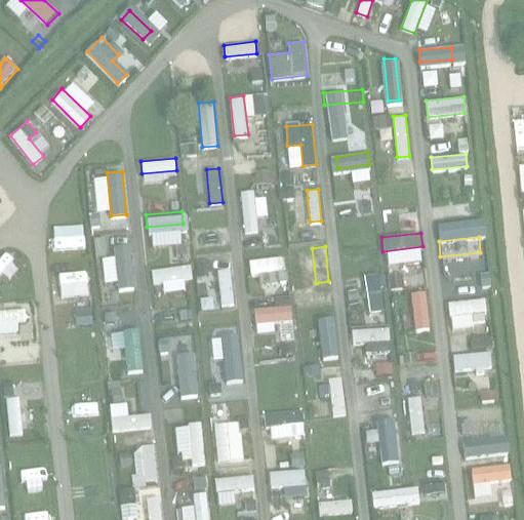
[(249,260),(250,273),(283,269),(282,256),(249,260)]
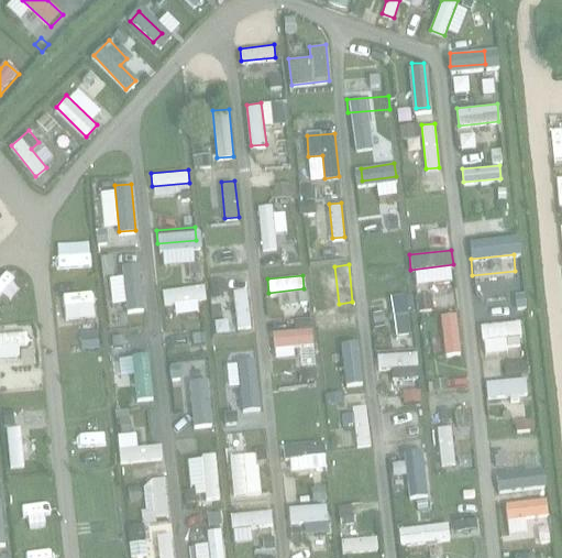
[(163,290),(164,303),(207,297),(205,284),(163,290)]
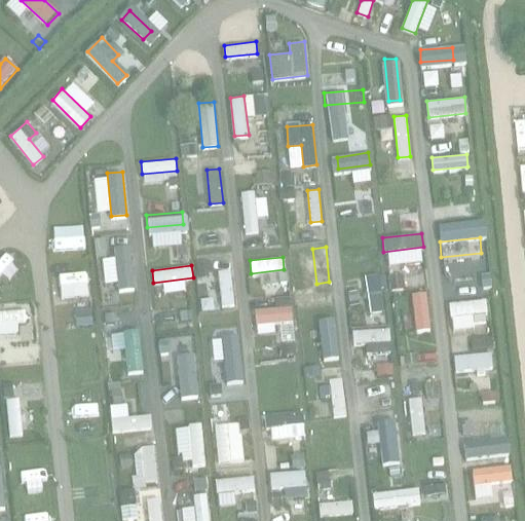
[(230,269),(218,270),(222,305),(234,303),(230,269)]
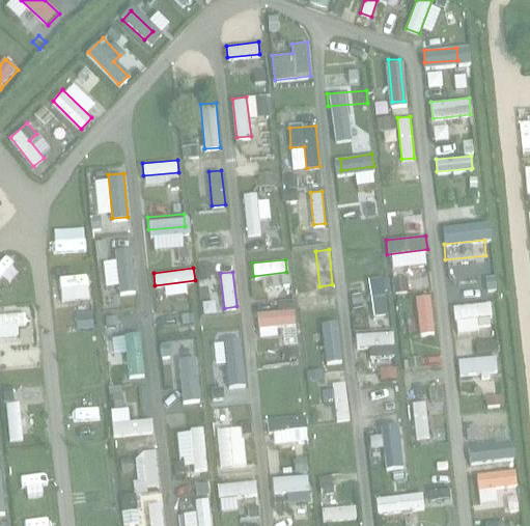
[(368,278),(373,315),(388,313),(383,275),(368,278)]
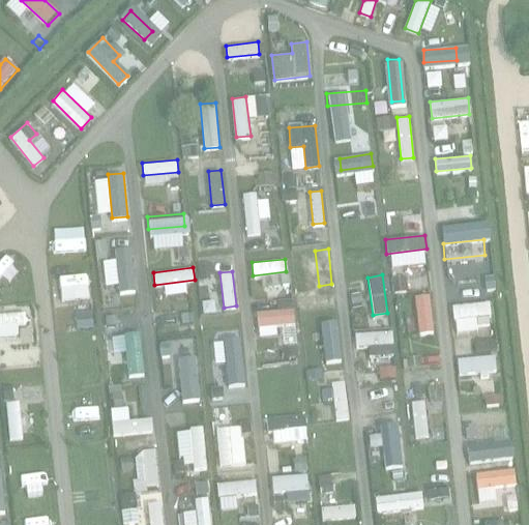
[(430,294),(415,295),(419,331),(434,330),(430,294)]
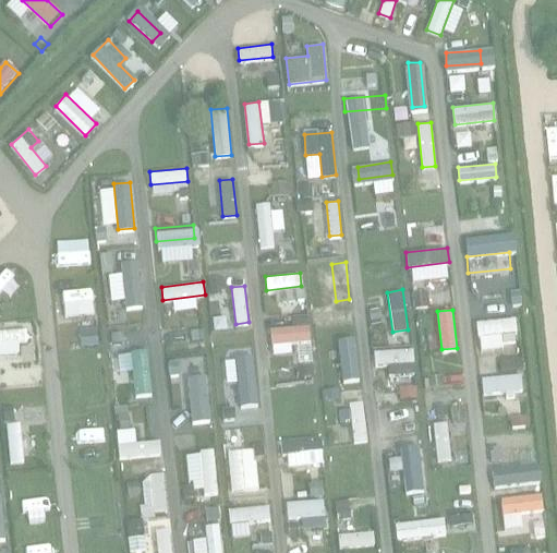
[(477,335),(517,331),(516,316),(476,321),(477,335)]
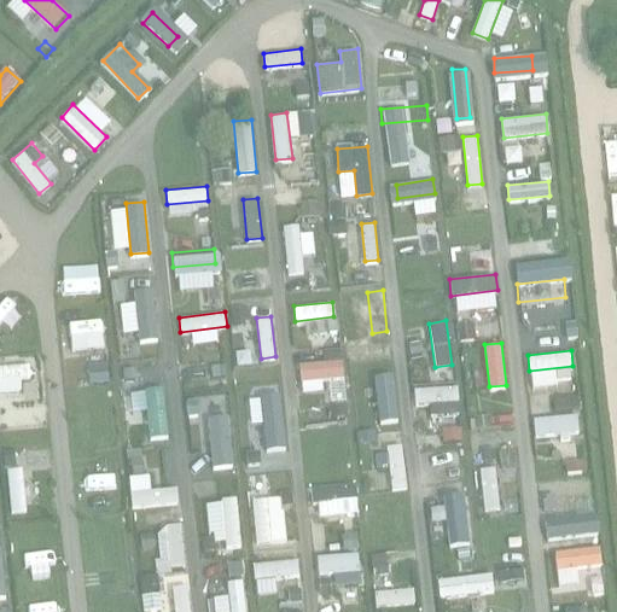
[(342,359),(300,363),(301,380),(344,376),(342,359)]
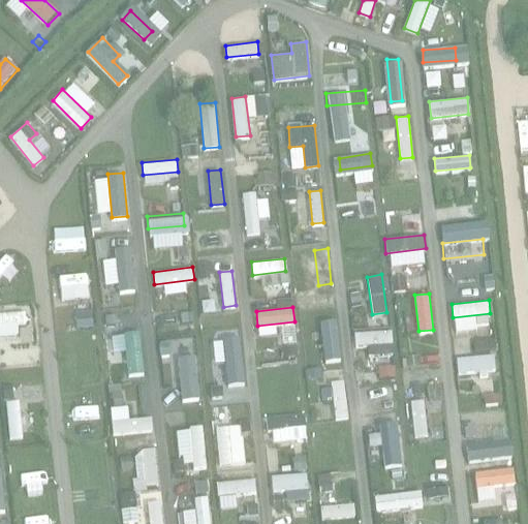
[(323,310),(327,346),(339,346),(336,309),(323,310)]
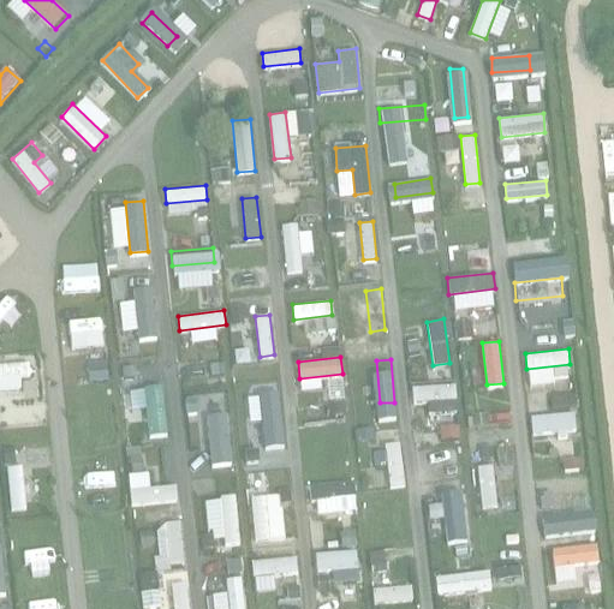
[(264,416),(280,415),(276,377),(262,378),(264,416)]
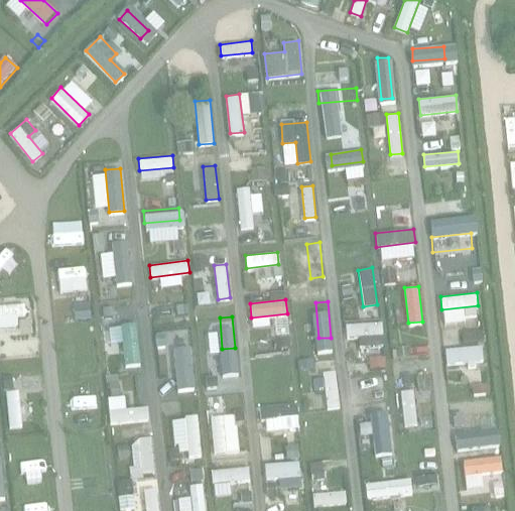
[(359,335),(360,346),(383,344),(382,322),(347,324),(347,336),(359,335)]
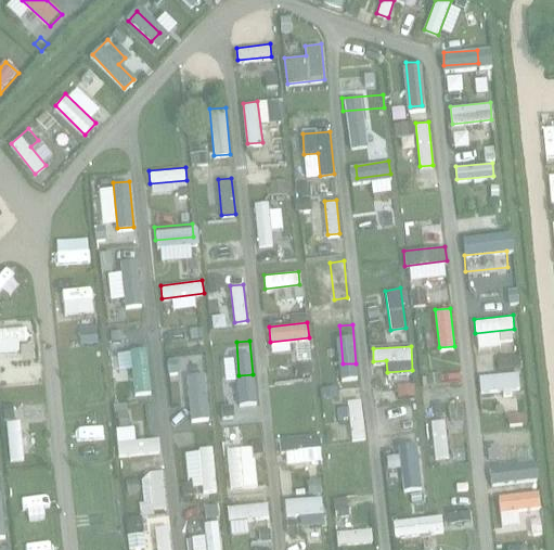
[(519,386),(518,371),(479,375),(480,389),(519,386)]
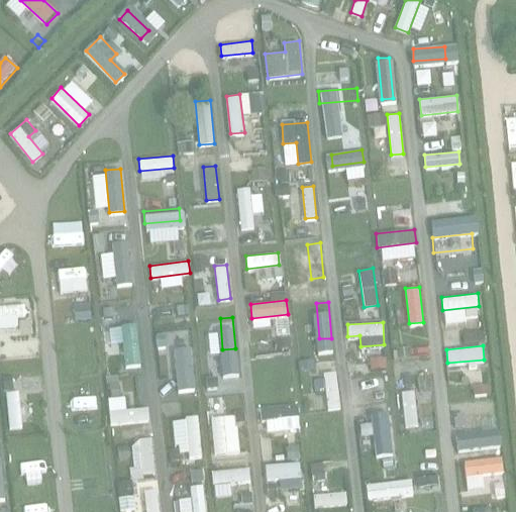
[(336,371),(324,373),(328,408),(340,407),(336,371)]
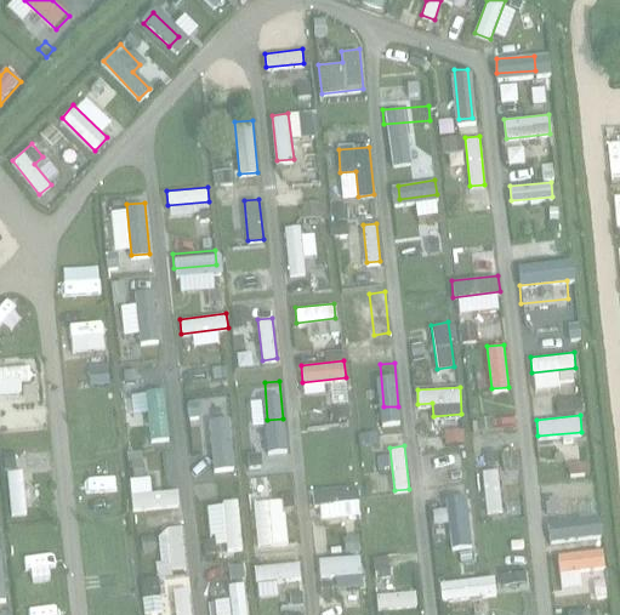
[(27,512),(23,468),(9,471),(11,513),(27,512)]
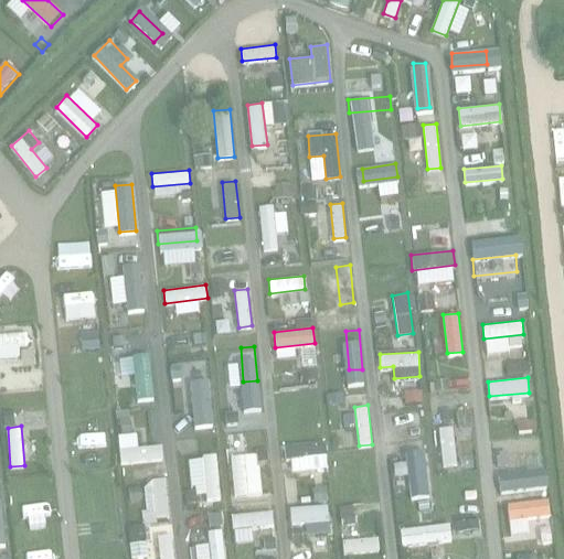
[(439,427),(443,465),(456,464),(453,426),(439,427)]
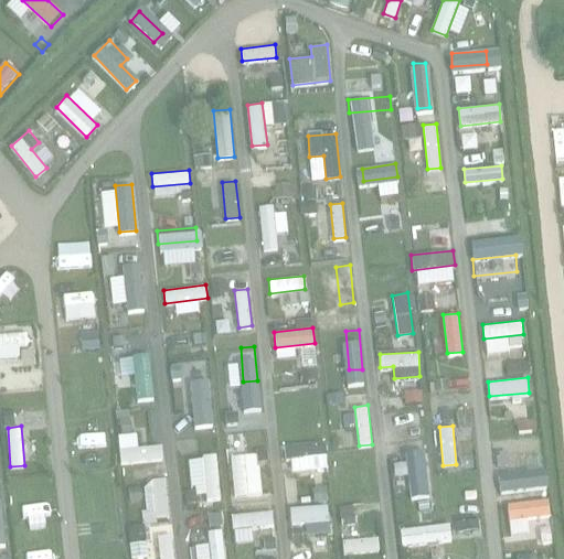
[(227,441),(261,441),(259,428),(227,429),(227,441)]
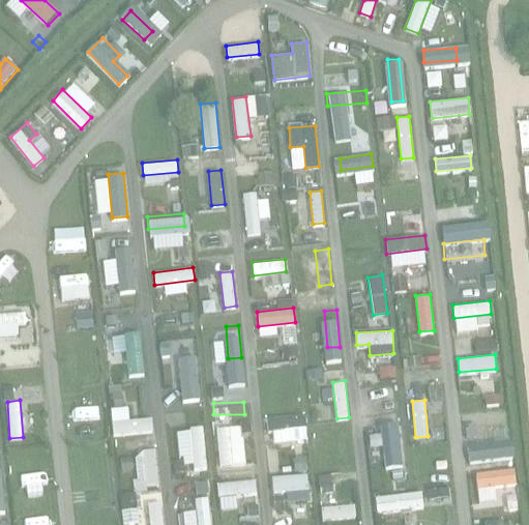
[(463,411),(466,451),(478,450),(476,426),(491,425),(490,408),(463,411)]
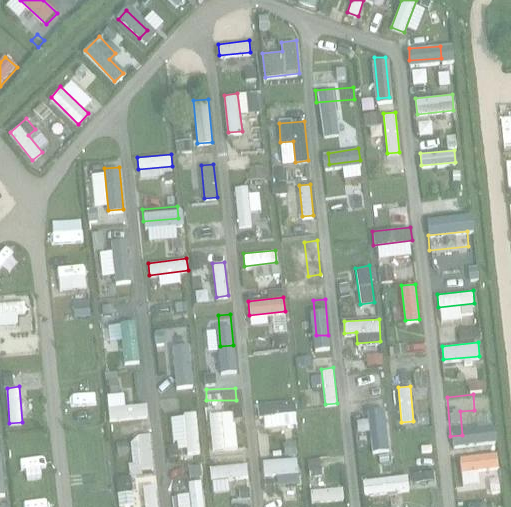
[(296,412),(295,400),(258,403),(259,415),(296,412)]
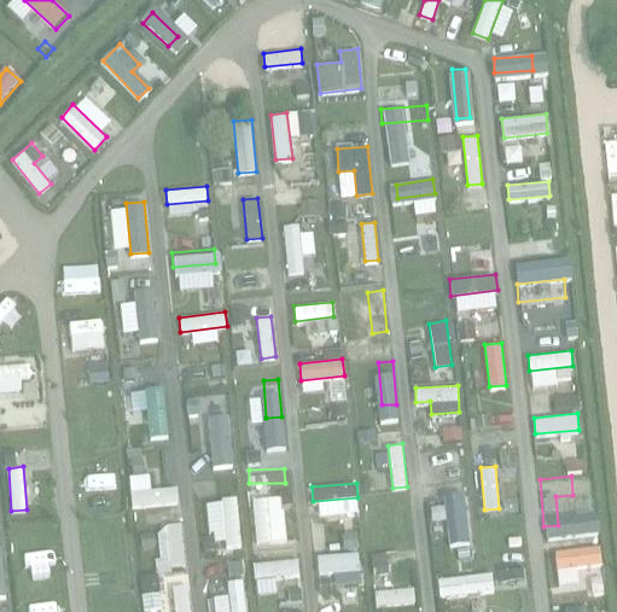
[(132,491),(132,506),(179,501),(176,487),(132,491)]
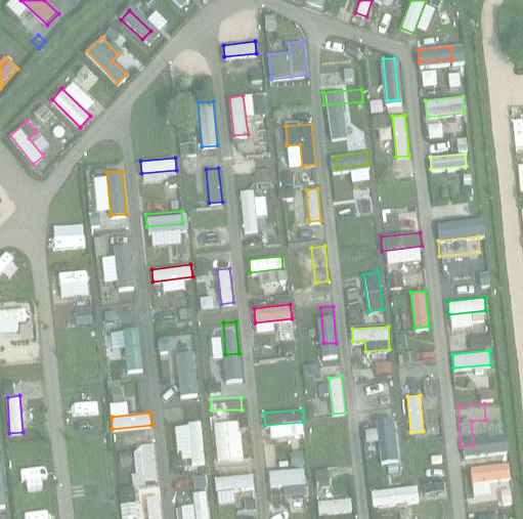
[(315,450),(329,449),(324,418),(312,419),(315,450)]
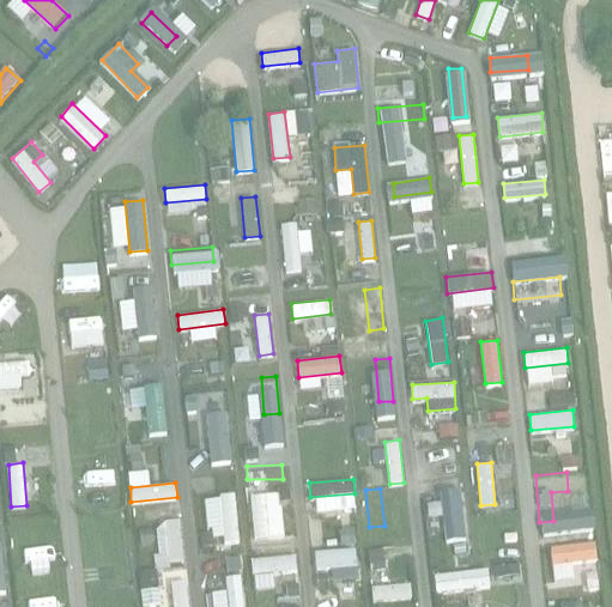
[(235,492),(220,493),(225,541),(240,540),(235,492)]
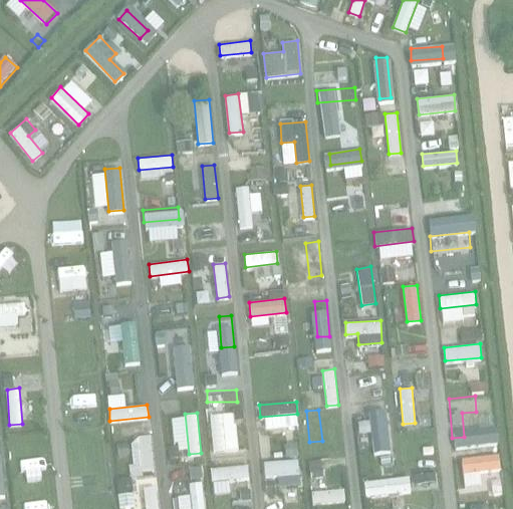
[(213,451),(226,450),(223,414),(210,415),(213,451)]
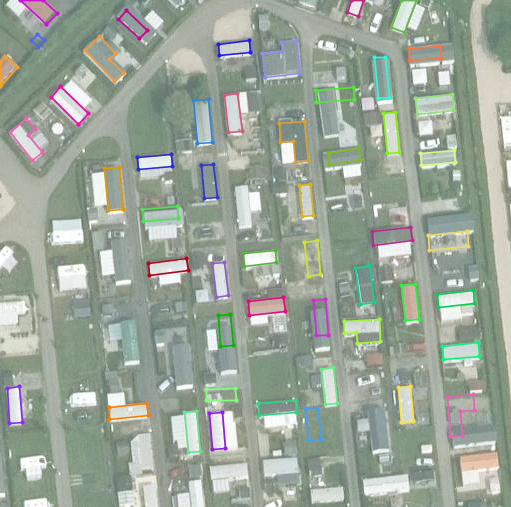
[(390,433),(389,421),(356,424),(356,436),(390,433)]
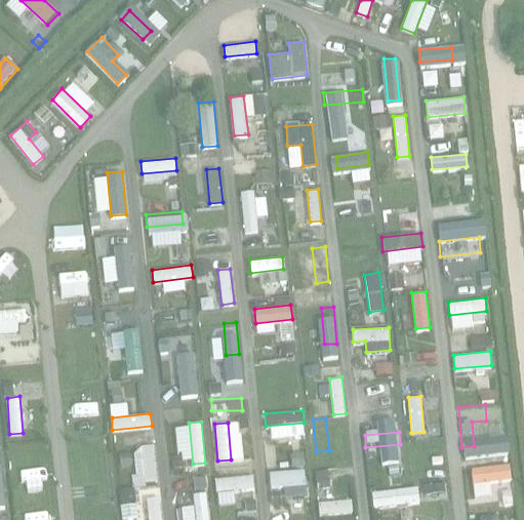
[(157,479),(154,444),(142,445),(146,480),(157,479)]
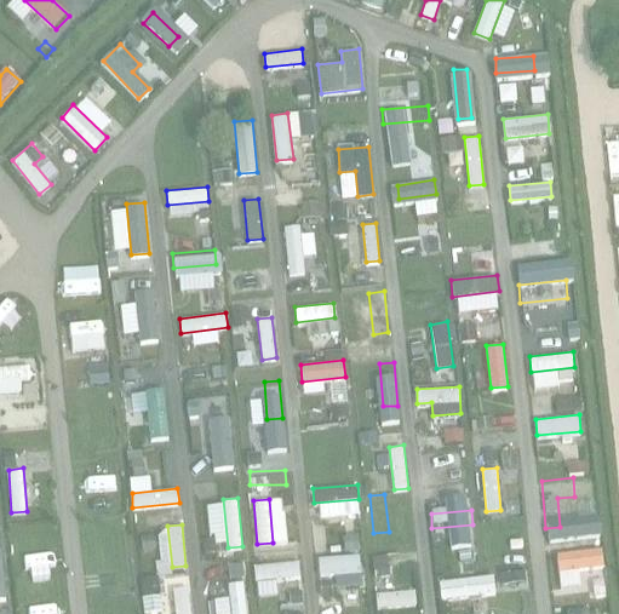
[(603,566),(601,547),(559,554),(560,571),(603,566)]
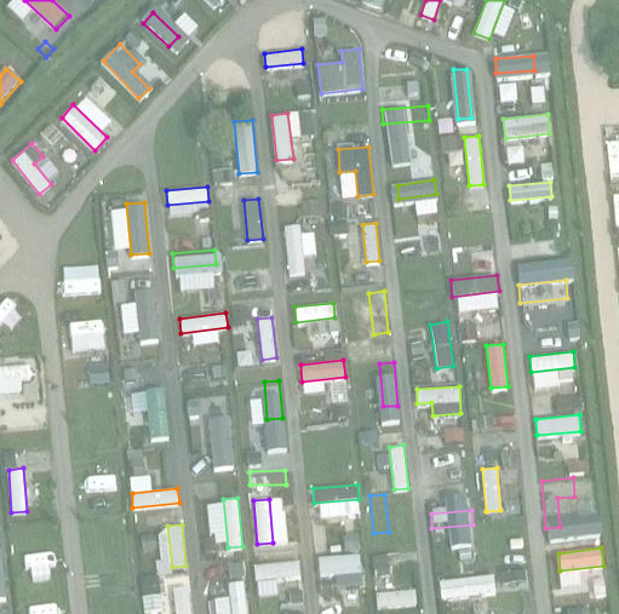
[(360,571),(359,554),(319,557),(319,574),(360,571)]
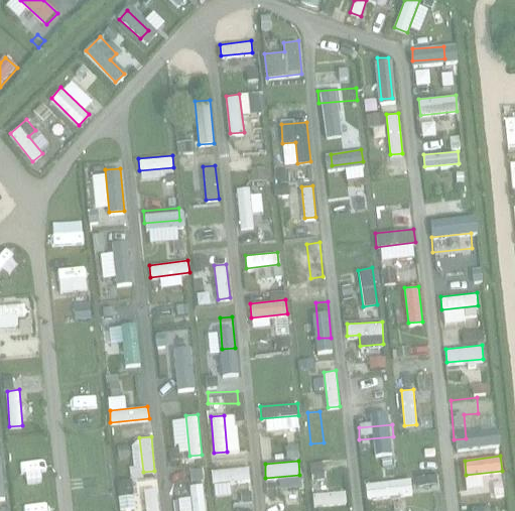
[(212,470),(213,483),(250,479),(249,467),(212,470)]
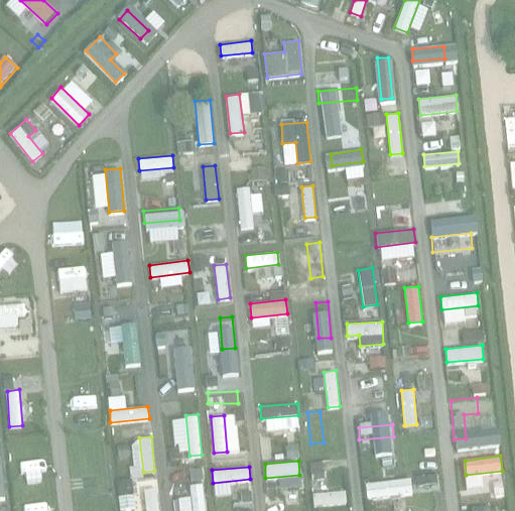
[(367,498),(412,493),(410,478),(366,483),(367,498)]
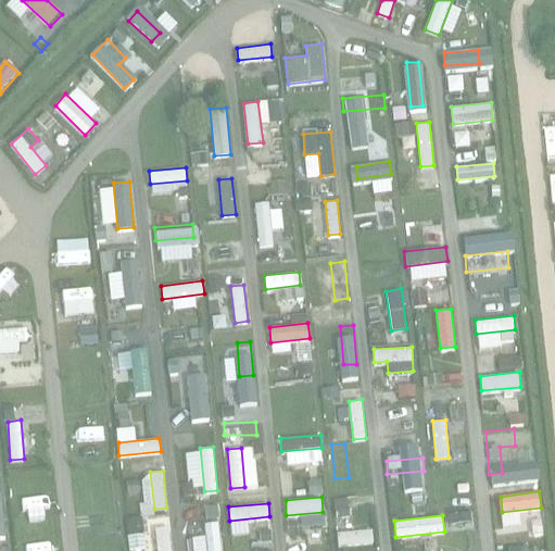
[(171,550),(168,526),(155,527),(158,550),(171,550)]
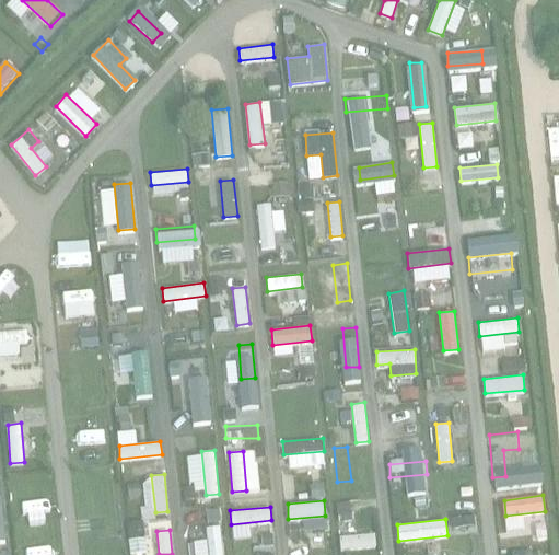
[(376,545),(375,533),(340,535),(340,548),(376,545)]
